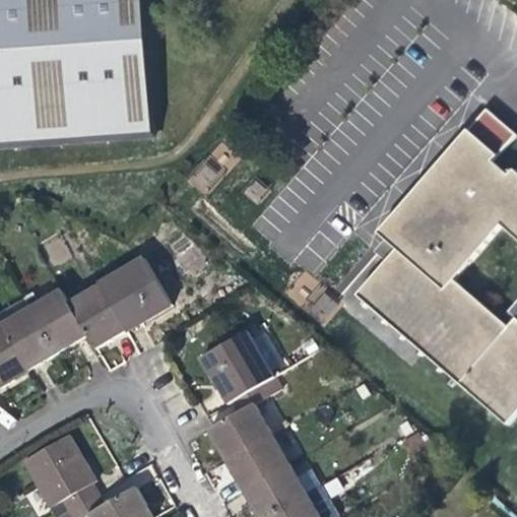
[(0,0),(0,143),(137,132),(123,0),(0,0)]
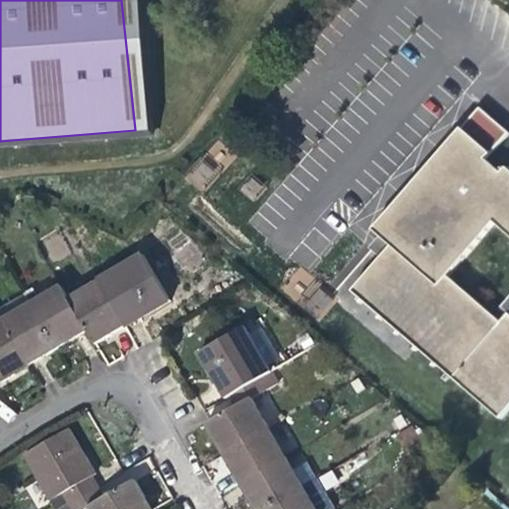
[(508,168),(504,164),(499,170),(483,156),(505,129),(476,104),(370,227),(388,243),(349,289),(496,416),(508,400),(508,168)]
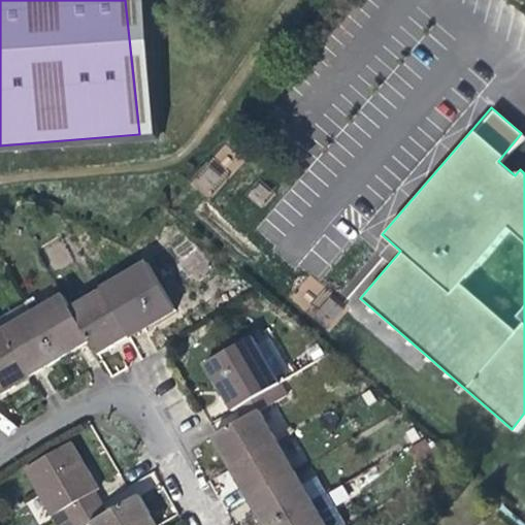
[(146,260),(100,288),(127,334),(142,326),(150,322),(174,308),(146,260)]
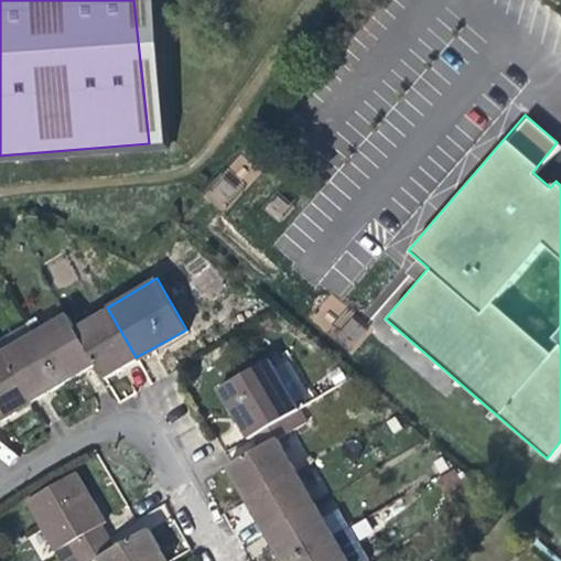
[(107,308),(75,327),(95,362),(104,377),(121,367),(136,357),(107,308)]
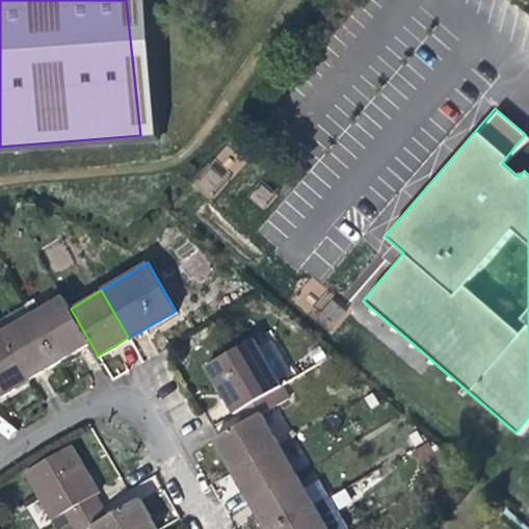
[(310,314),(329,328),(345,309),(325,294),(310,314)]
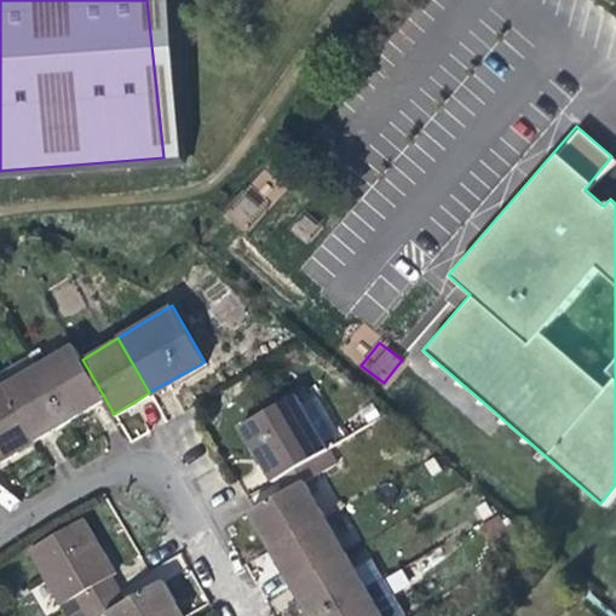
[(72,344),(36,364),(68,419),(87,408),(104,397),(82,360),(72,344)]
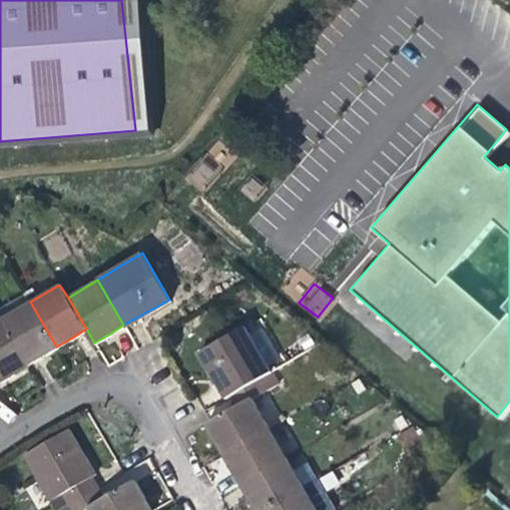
[(0,317),(1,319),(27,365),(43,355),(56,347),(30,302),(25,292),(0,306),(0,317)]
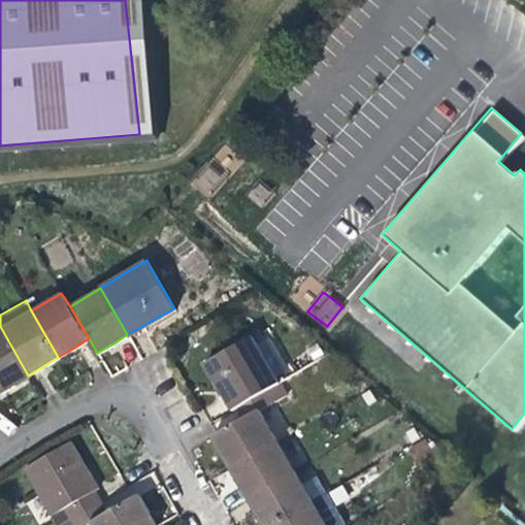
[(0,391),(12,385),(28,375),(1,328),(0,328),(0,391)]
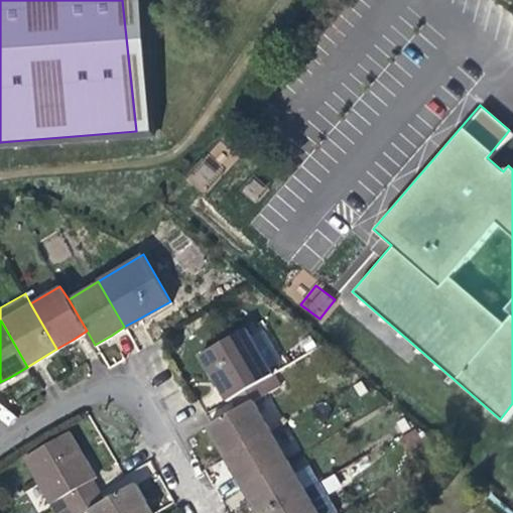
[(225,398),(229,396),(271,372),(244,327),(199,354),(213,377),(225,398)]
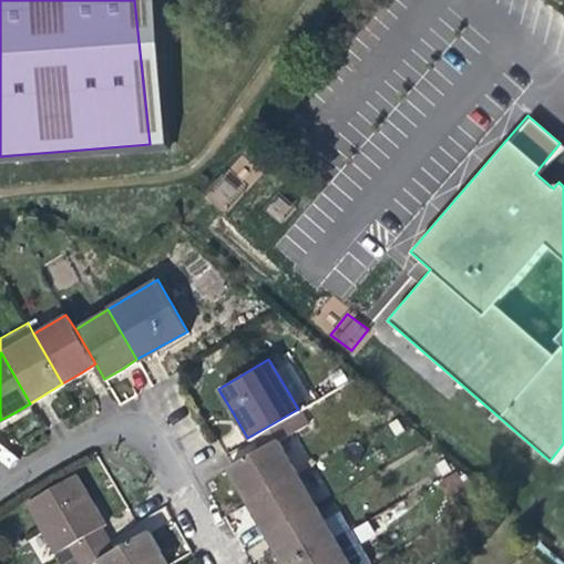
[(252,436),(259,448),(277,438),(305,421),(298,409),(252,436)]
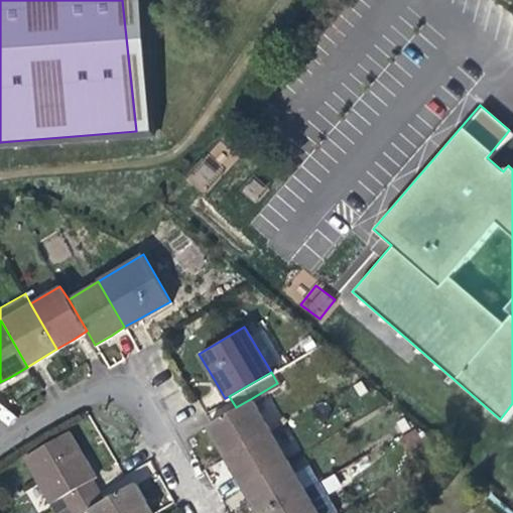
[(269,428),(252,398),(236,407),(210,422),(205,425),(215,442),(223,456),(269,428)]
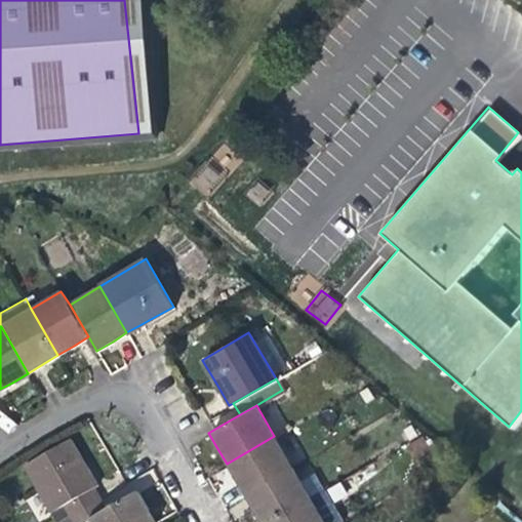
[(0,426),(3,429),(9,420),(0,412),(0,426)]
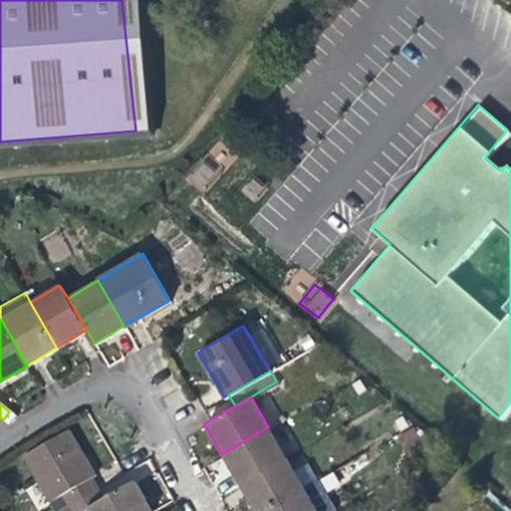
[(231,471),(239,483),(285,457),(268,427),(222,454),(231,471)]
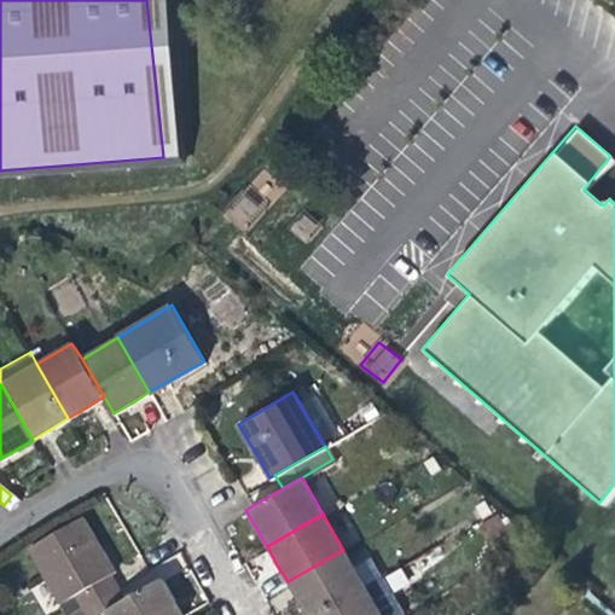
[(57,602),(106,573),(112,569),(99,546),(80,515),(24,546),(57,602)]
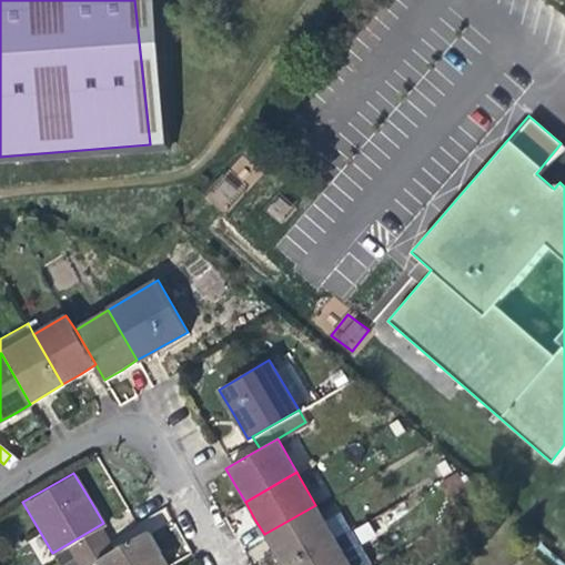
[(288,564),(334,537),(315,505),(264,534),(275,553),(282,564),(288,564)]
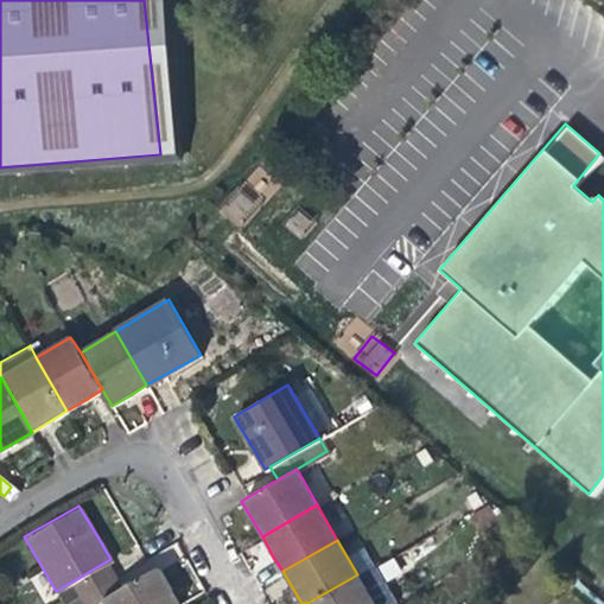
[(112,574),(105,563),(56,591),(64,603),(112,574)]
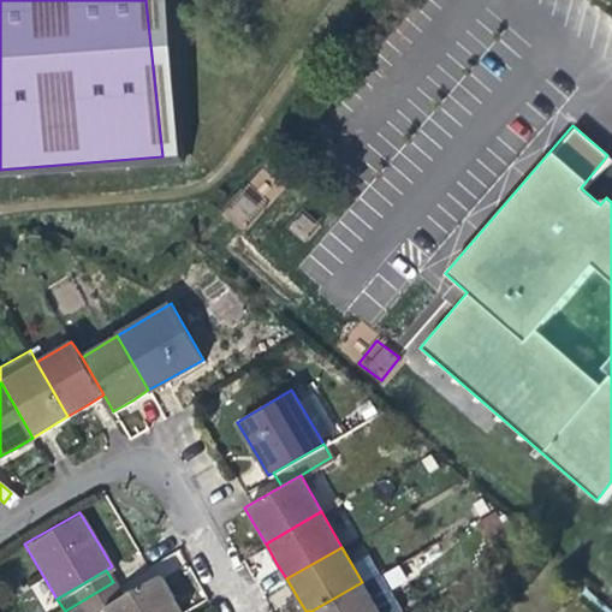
[(158,574),(122,595),(102,606),(106,611),(178,611),(170,593),(158,574)]
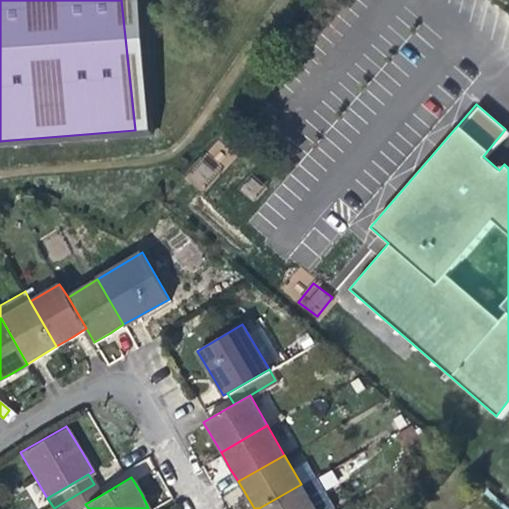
[(85,508),(88,508),(85,504),(101,495),(94,484),(54,508),(85,508)]
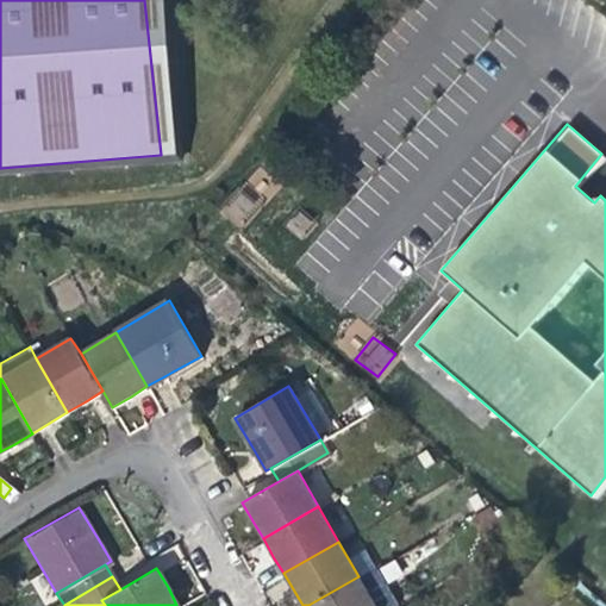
[(376,605),(358,576),(308,605),(376,605)]
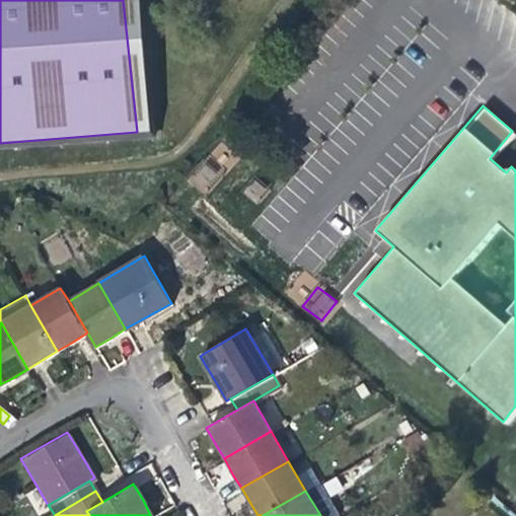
All buildings are outlined.
